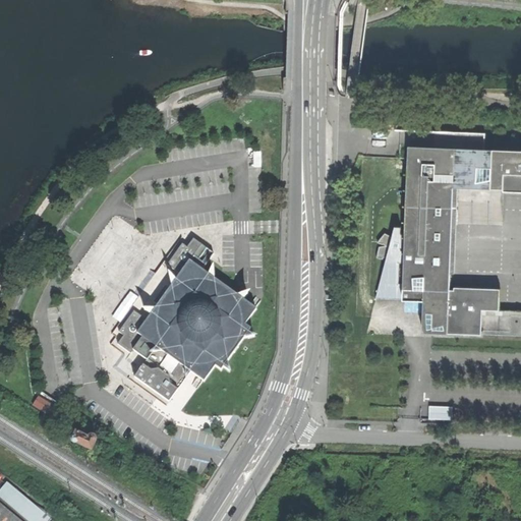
[(504,201),(504,190),(504,183),(493,183),(493,166),(485,166),(485,149),(485,135),(433,135),(433,132),(401,130),(400,157),(409,158),(425,158),(425,173),(408,173),(408,184),(413,184),(413,189),(408,188),(406,224),(406,232),(401,233),(401,226),(395,226),(393,236),(385,233),(378,242),(383,244),(384,244),(386,245),(380,246),(377,257),(383,258),(384,257),(387,257),(377,298),(423,299),(433,299),(432,328),(520,331),(520,310),(500,309),(500,288),(454,286),(454,289),(450,289),(451,273),(451,256),(453,256),(454,224),(457,224),(459,199),(504,201)]
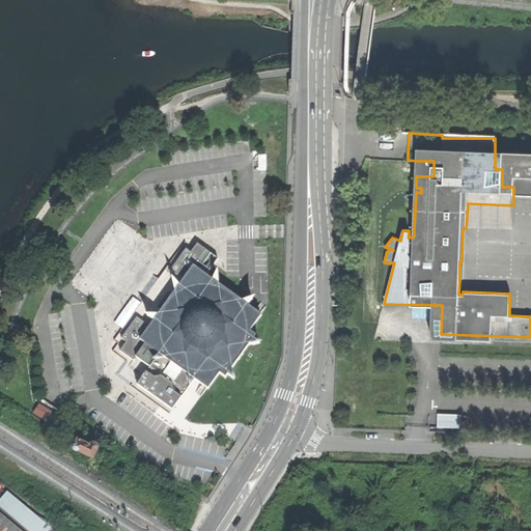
[(530,151),(503,151),(502,169),(502,187),(513,187),(513,194),(530,195),(530,151)]
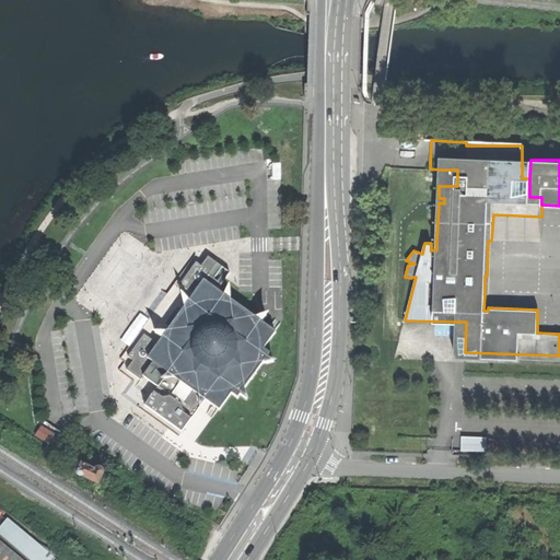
[(440,170),(439,186),(457,186),(457,170),(440,170)]
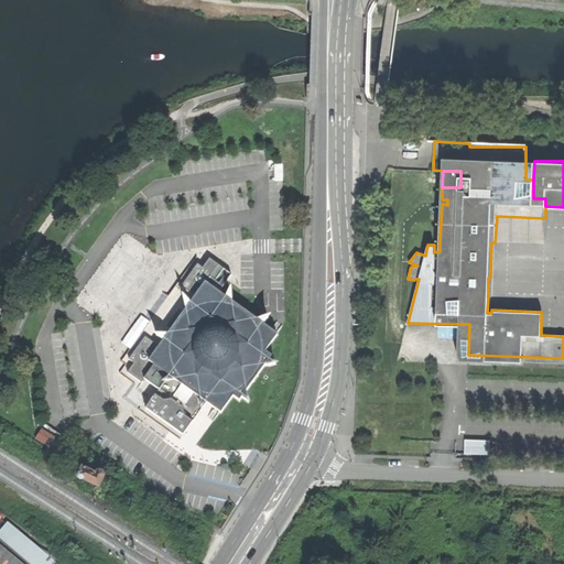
[(145,409),(184,435),(193,422),(207,403),(217,410),(220,412),(221,413),(234,396),(240,401),(242,398),(249,402),(247,391),(264,366),(277,364),(269,359),(272,356),(266,351),(278,334),(277,334),(274,332),(263,324),(269,317),(257,318),(231,301),(230,290),(226,296),(219,292),(231,274),(209,259),(203,268),(197,263),(182,286),(184,289),(195,296),(191,302),(184,297),(186,308),(183,313),(179,310),(173,318),(166,327),(171,329),(169,334),(156,336),(163,340),(159,346),(149,339),(145,336),(129,359),(134,362),(128,372),(142,382),(144,379),(149,382),(159,390),(158,392),(155,396),(145,409)]
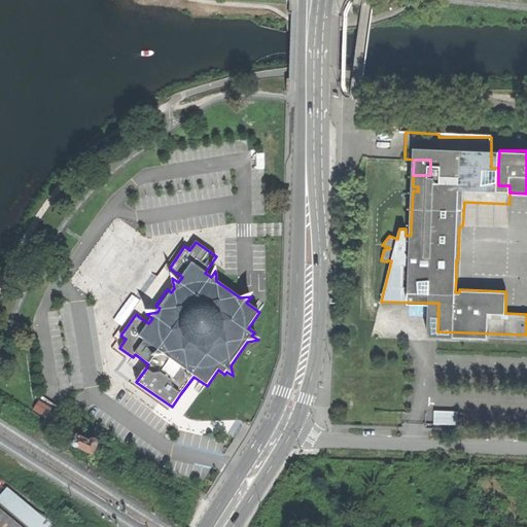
[(526,335),(437,331),(438,303),(428,303),(427,336),(437,336),(526,339),(526,335)]
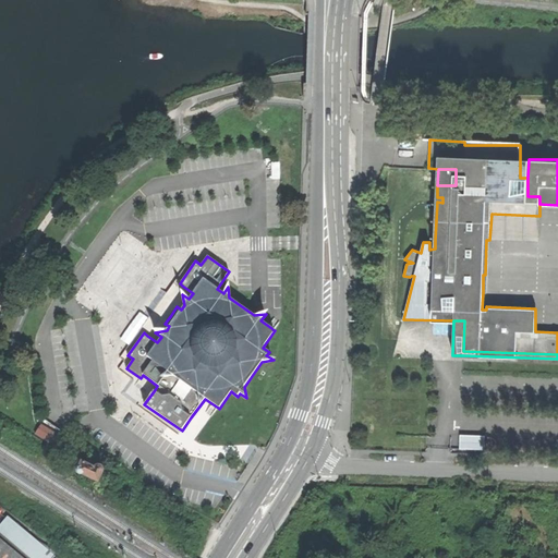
[(485,449),(485,435),(460,434),(460,449),(485,449)]
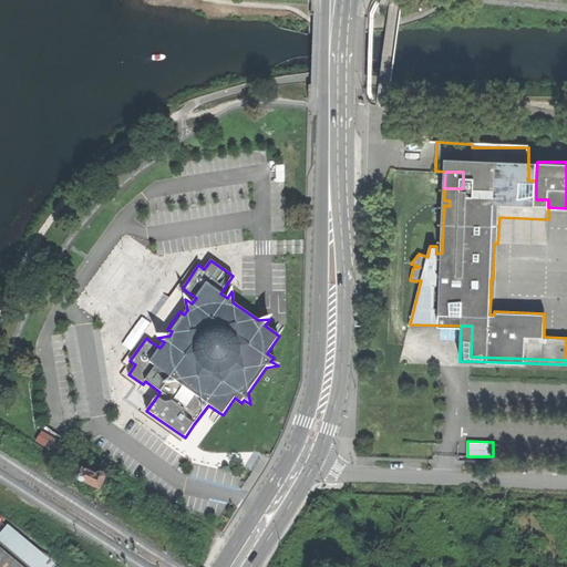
[(79,480),(99,488),(104,480),(104,477),(103,475),(101,474),(100,474),(96,475),(95,476),(91,474),(83,471),(79,480)]
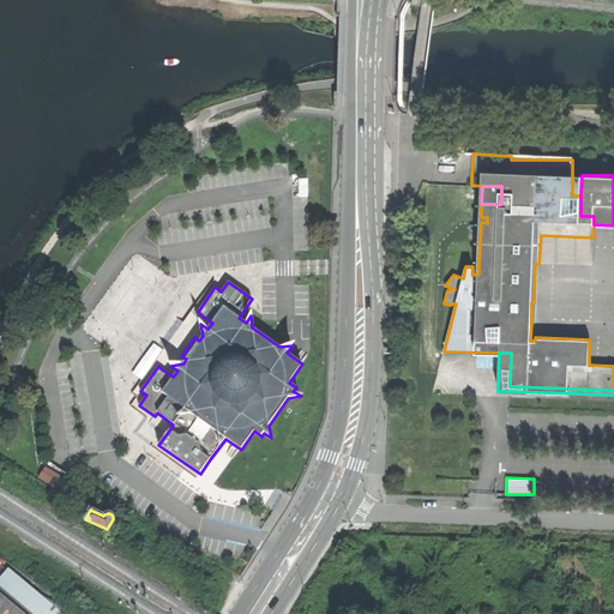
[(0,577),(0,590),(26,613),(67,613),(12,565),(0,577)]
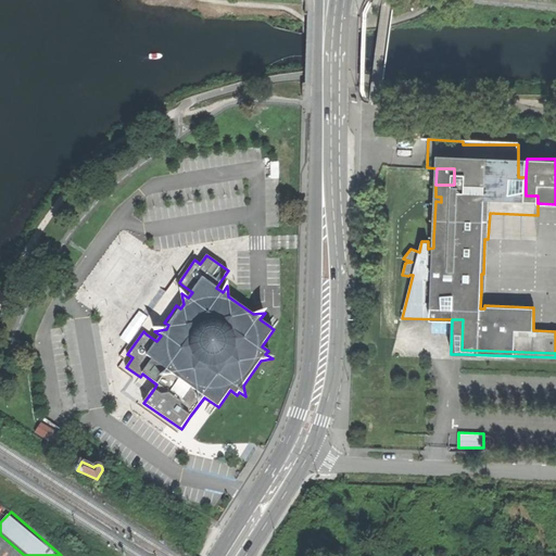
[(24,555),(0,534),(0,555),(24,555)]
